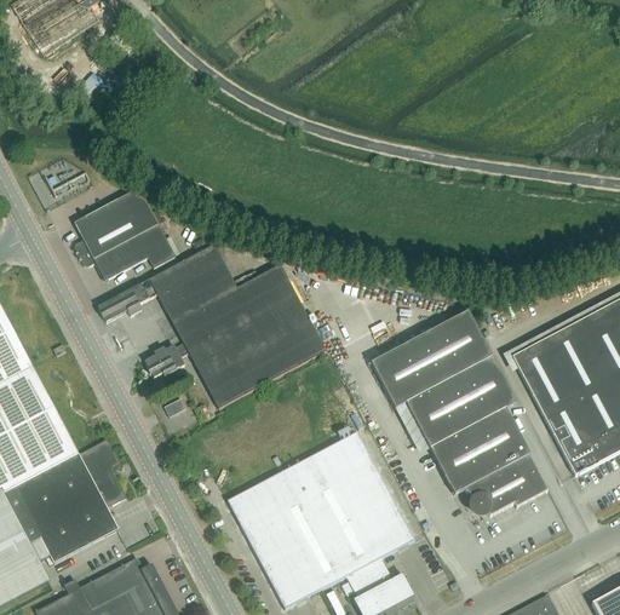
[(11,0),(9,1),(42,53),(98,17),(92,6),(102,0),(11,0)]
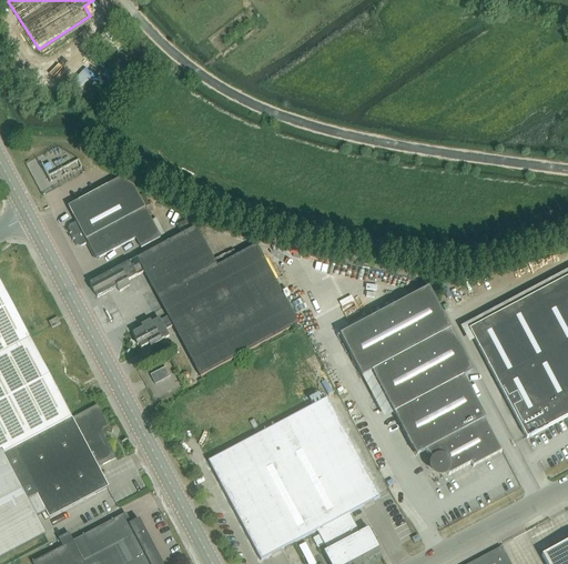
[(90,76),(83,68),(69,81),(80,92),(84,89),(81,84),(90,76)]
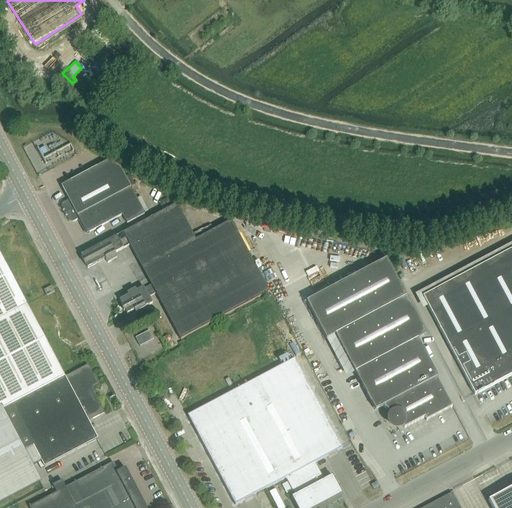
[(127,220),(145,210),(120,164),(108,157),(61,182),(68,196),(62,200),(61,203),(69,218),(72,219),(79,215),(87,230),(122,211),(127,220)]
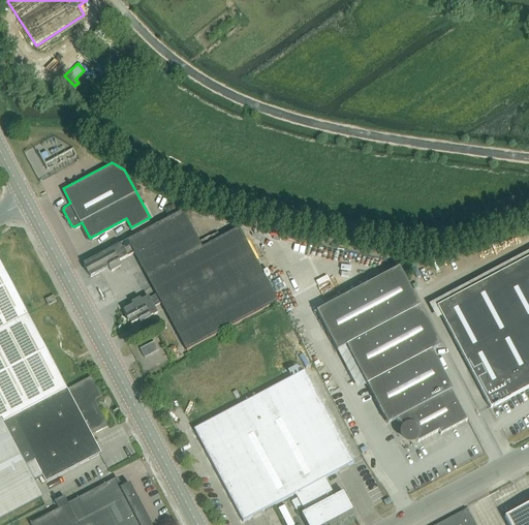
[(182,208),(84,260),(90,274),(109,264),(111,268),(121,263),(118,258),(133,250),(156,291),(149,296),(148,292),(141,297),(139,295),(131,299),(132,302),(123,306),(126,312),(125,313),(128,318),(129,317),(131,321),(139,316),(142,318),(157,310),(154,304),(160,300),(186,347),(278,299),(239,224),(203,244),(182,208)]
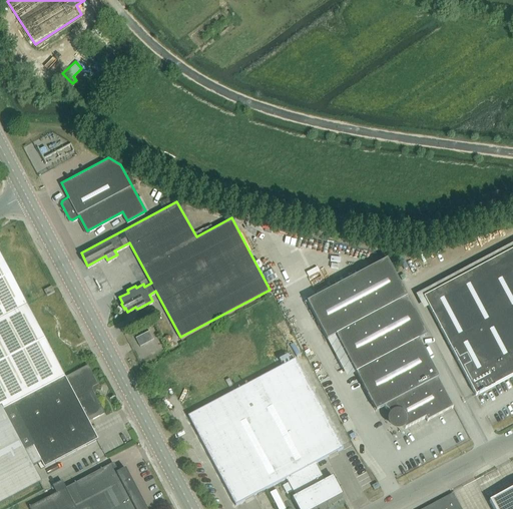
[(512,246),(424,295),(475,392),(512,372),(512,246)]
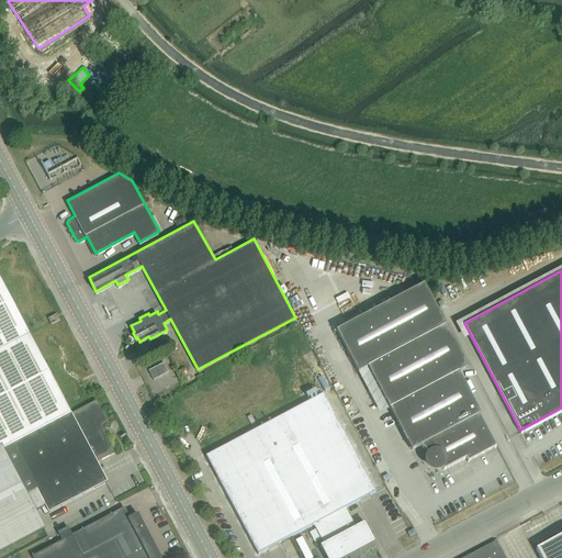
[(0,548),(45,525),(35,508),(45,502),(48,509),(107,478),(97,459),(114,449),(101,424),(102,421),(108,417),(108,416),(107,417),(96,397),(71,410),(30,332),(0,275),(0,548)]
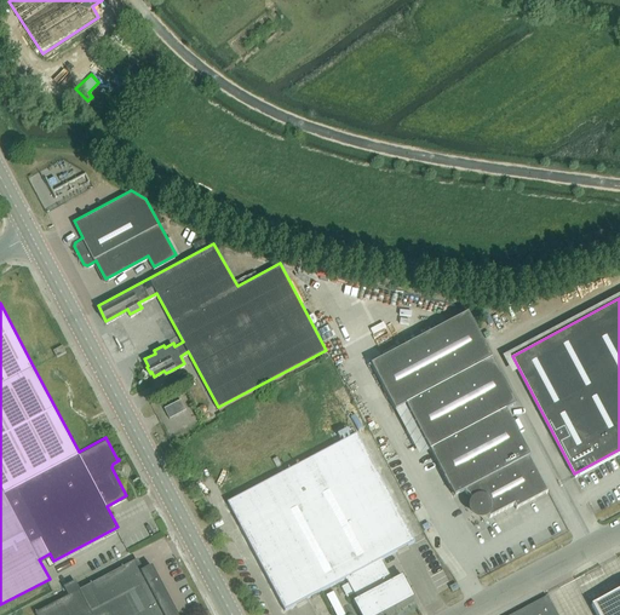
[(468,310),(371,361),(395,407),(406,401),(435,457),(454,493),(464,488),(472,496),(471,498),(470,500),(469,503),(469,505),(469,507),(470,510),(471,512),(472,513),(475,515),(477,516),(480,517),(482,517),(484,516),(487,515),(488,513),(489,515),(514,501),(515,501),(516,506),(547,489),(545,484),(529,454),(529,453),(505,407),(516,401),(468,310)]
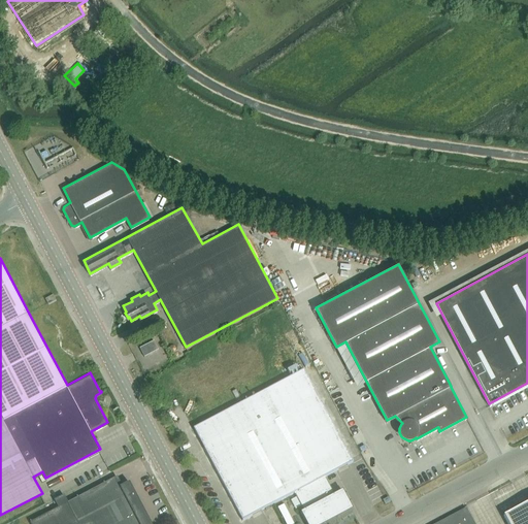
[(56,297),(53,292),(45,296),(48,301),(56,297)]
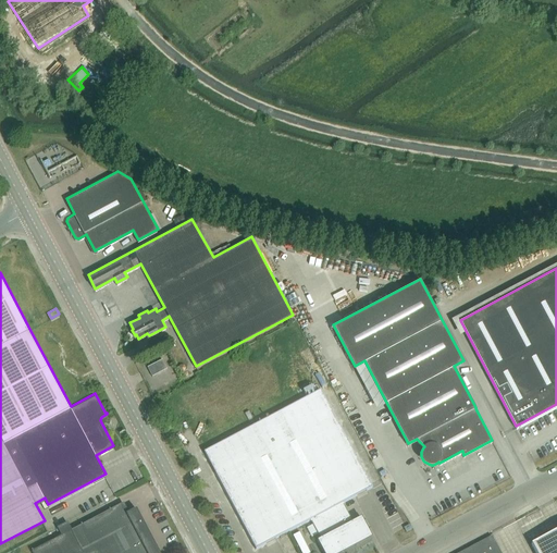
[(152,373),(166,366),(162,356),(147,364),(152,373)]
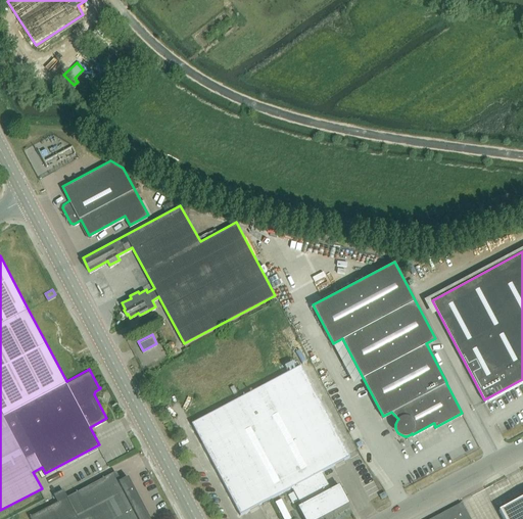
[(334,510),(349,502),(339,482),(331,487),(321,469),(349,454),(300,363),(192,421),(240,512),(291,485),(300,503),(297,505),(304,518),(316,518),(325,515),(326,518),(328,518),(337,515),(334,510)]
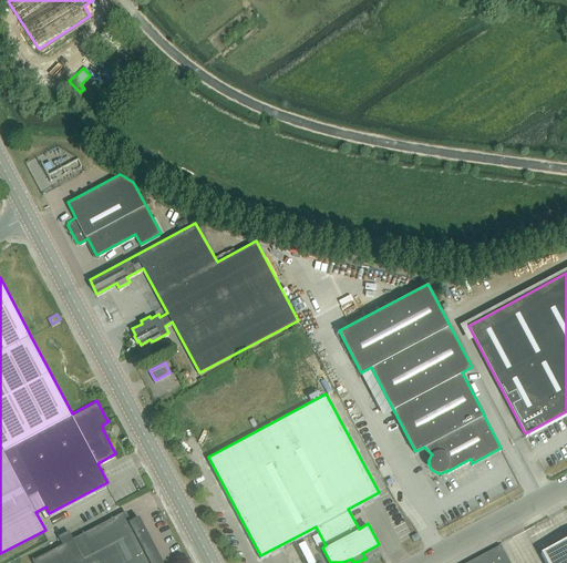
[(138,515),(129,521),(123,510),(72,536),(32,558),(34,562),(164,562),(150,536),(150,535),(148,535),(147,535),(144,531),(146,530),(138,515)]
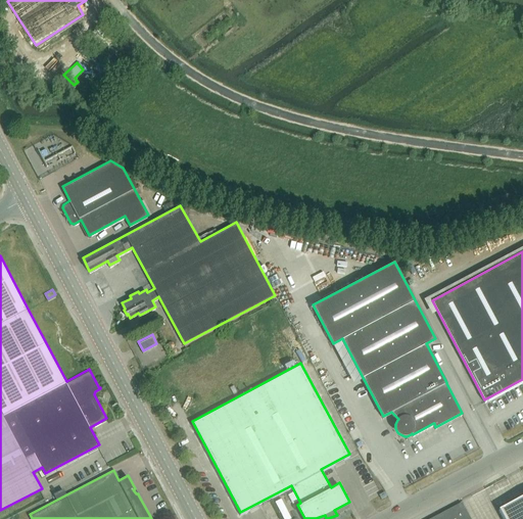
[(522,518),(522,494),(498,508),(504,518),(471,518),(462,500),(461,501),(425,518),(522,518)]
